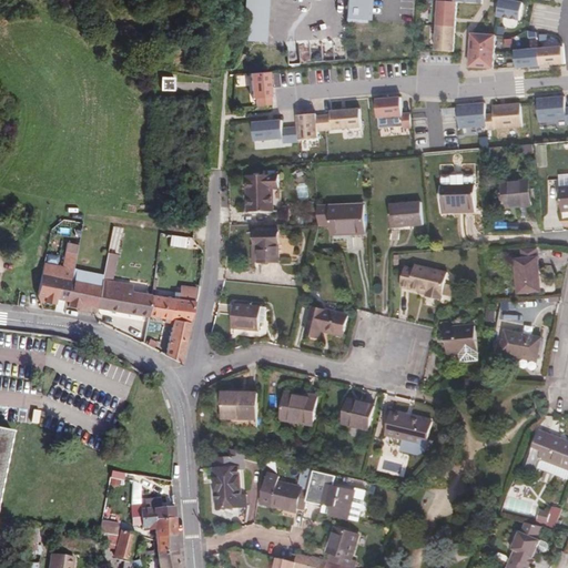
[(345,0),(344,19),(364,21),(365,0),(345,0)]
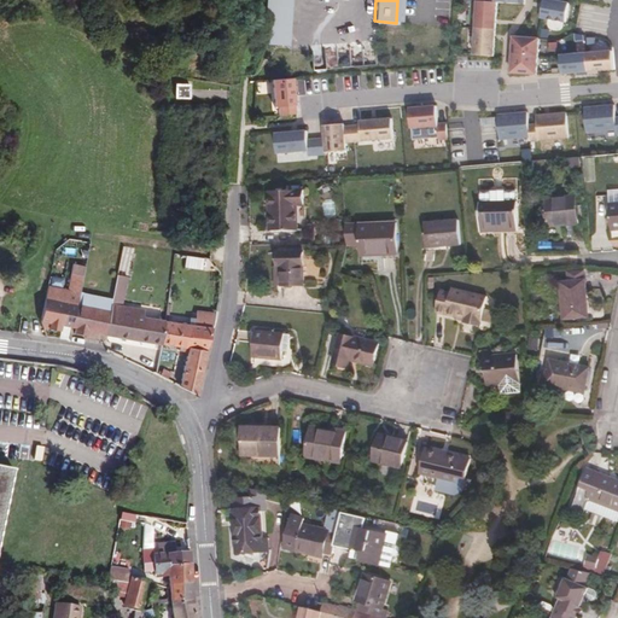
[(493,0),(472,0),(471,27),(491,28),(493,13),(494,0),(493,0)]
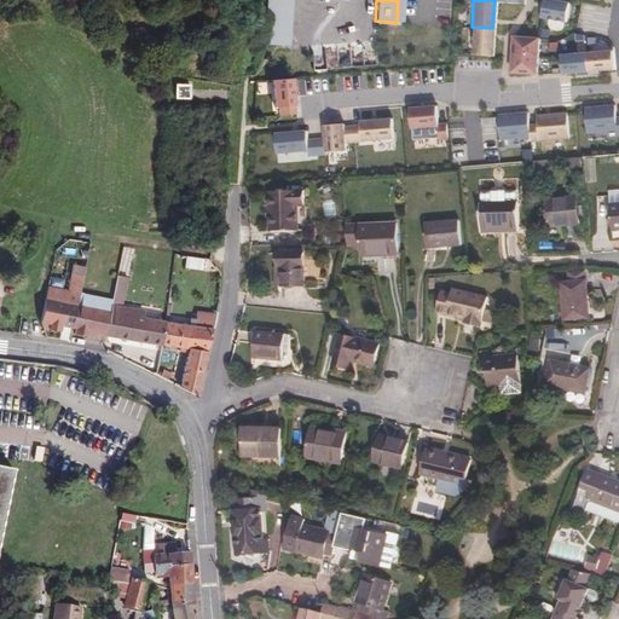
[(565,1),(560,0),(541,0),(538,15),(561,19),(565,1)]
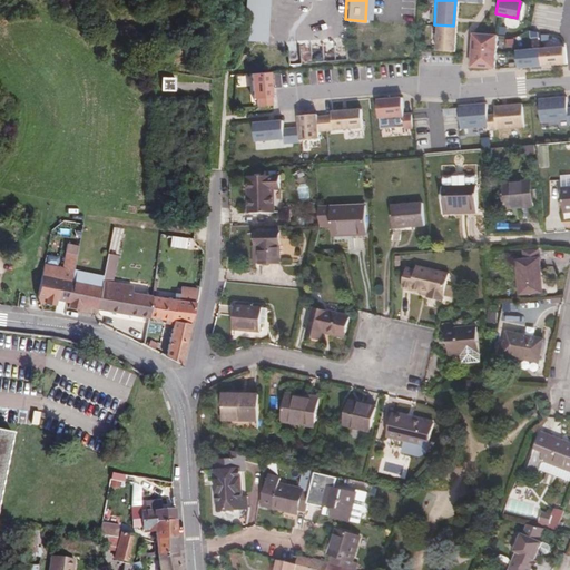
[(453,26),(434,25),(432,49),(452,50),(452,38),(453,26)]
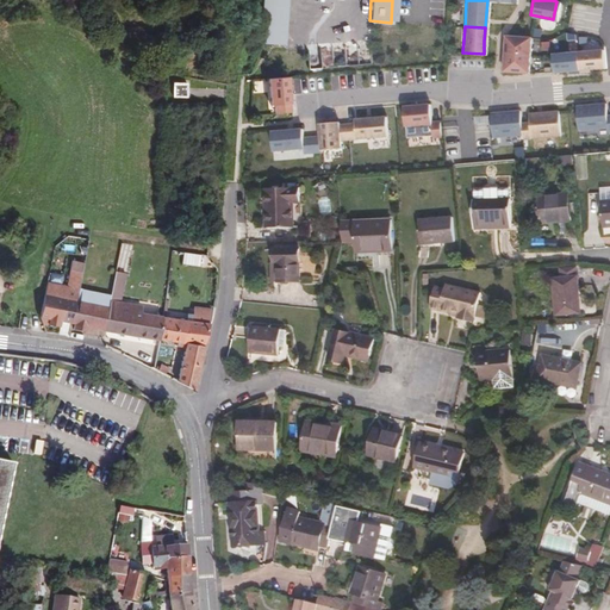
[(526,36),(503,35),(502,47),(502,53),(524,54),(526,36)]
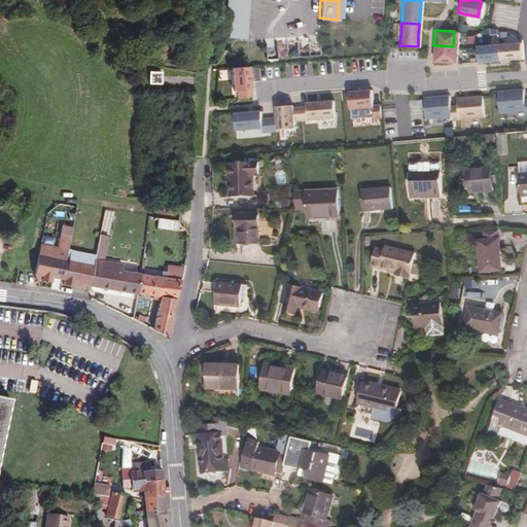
[(518,40),(496,42),(498,60),(510,58),(520,57),(518,40)]
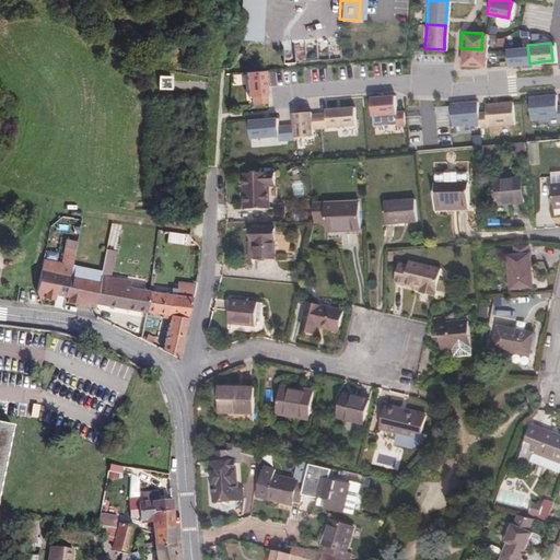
[(527,45),(503,47),(505,66),(518,65),(529,63),(527,45)]
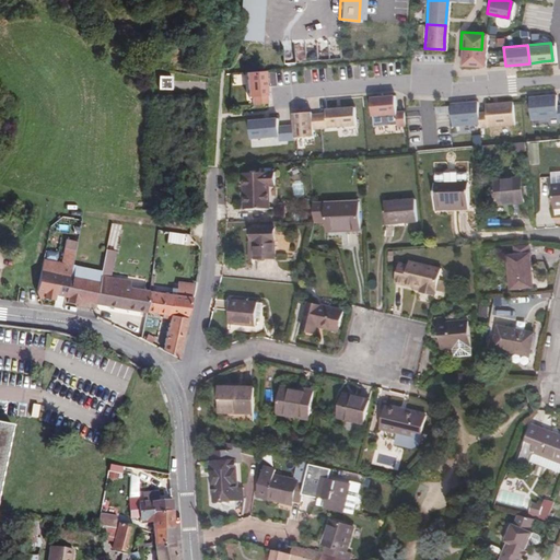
[(481,49),(461,48),(461,56),(459,65),(480,66),(481,49)]
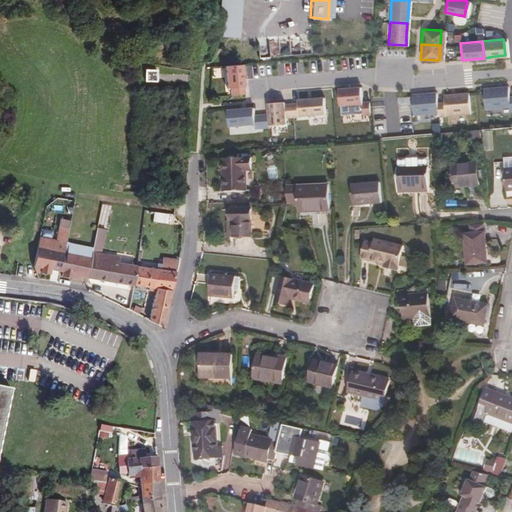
[(239,64),(221,65),(223,87),(241,86),(239,64)]
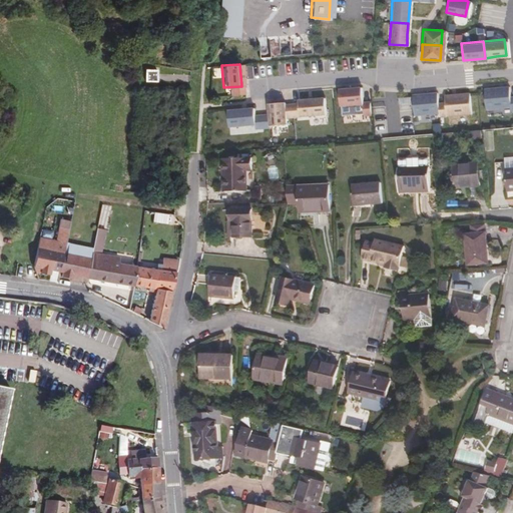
[(159,82),(159,69),(146,67),(146,80),(159,82)]
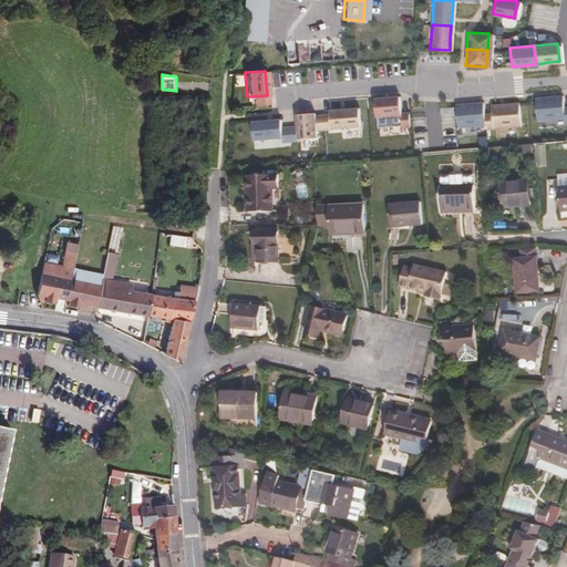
[(542,96),(533,96),(535,120),(562,117),(562,121),(566,120),(566,105),(562,106),(560,94),(542,96)]
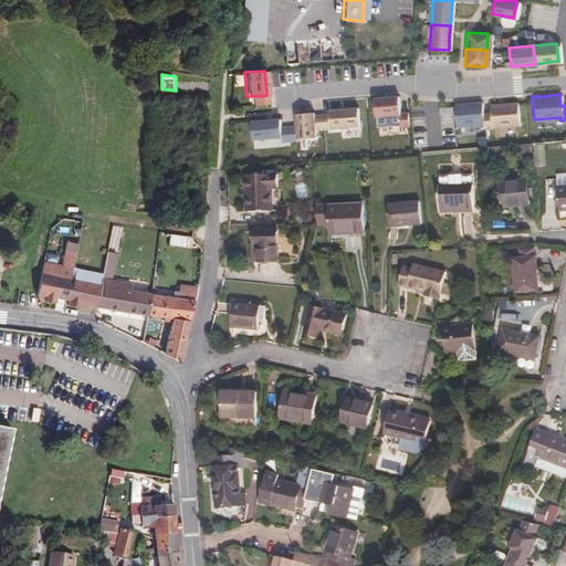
[(464,103),(452,104),(454,126),(482,124),(480,102),(464,103)]
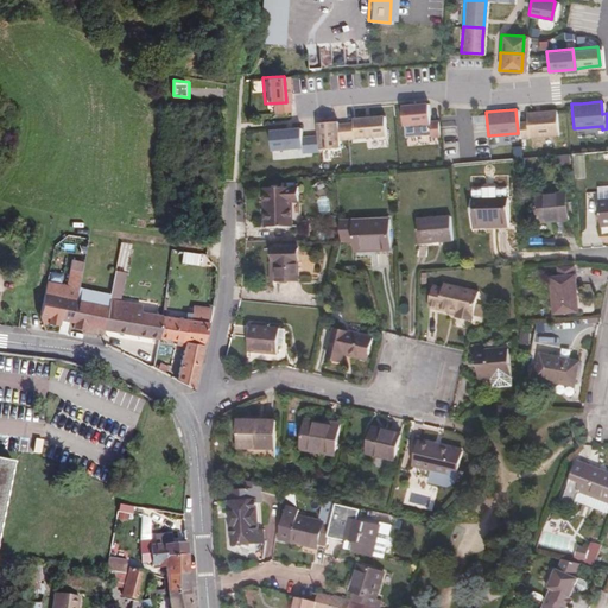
[(550,109),(523,113),(525,133),(551,131),(550,109)]
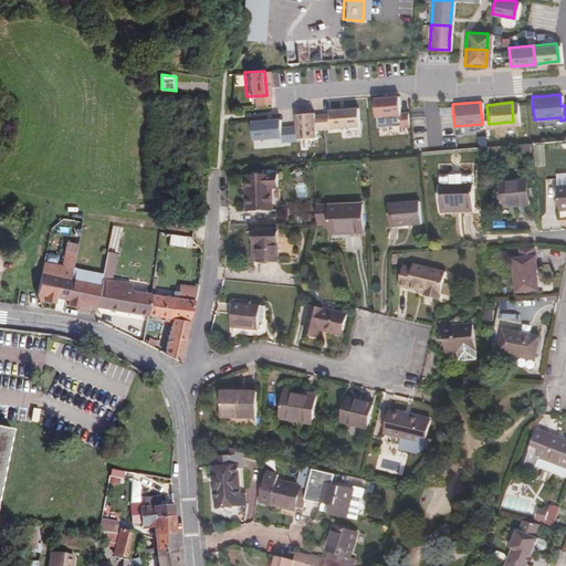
[(397,106),(373,108),(374,128),(399,126),(397,106)]
